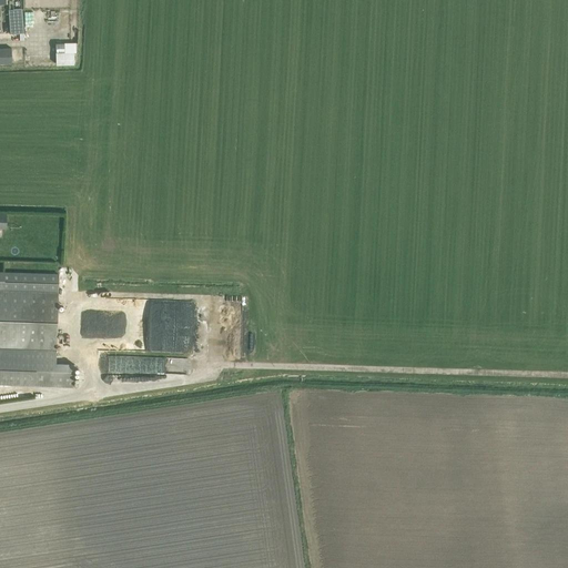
[(24,8),(10,8),(11,32),(26,32),(24,8)]
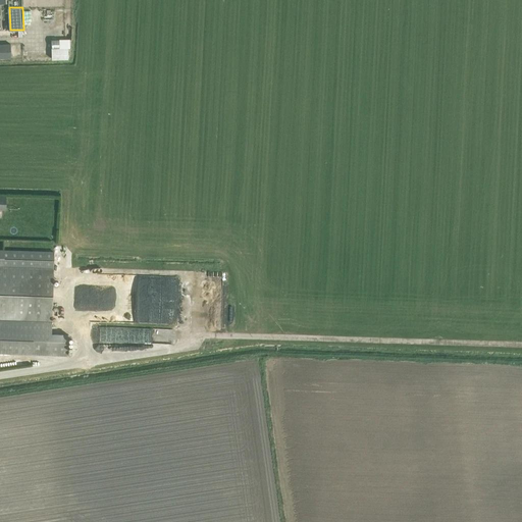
[(0,57),(10,57),(10,44),(0,44),(0,57)]
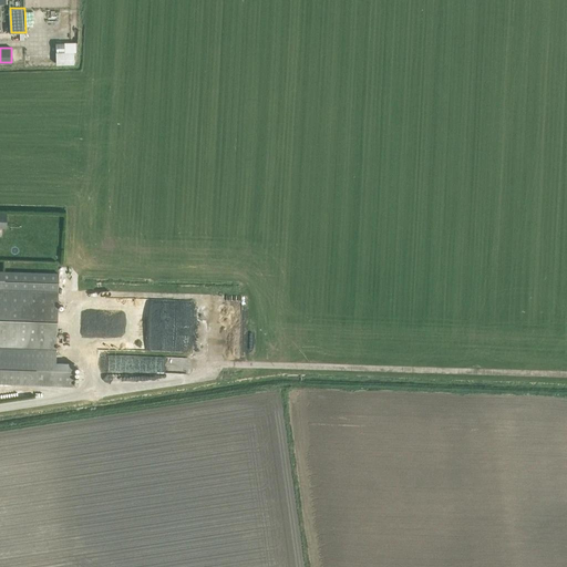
[(58,64),(76,63),(76,49),(58,50),(58,64)]
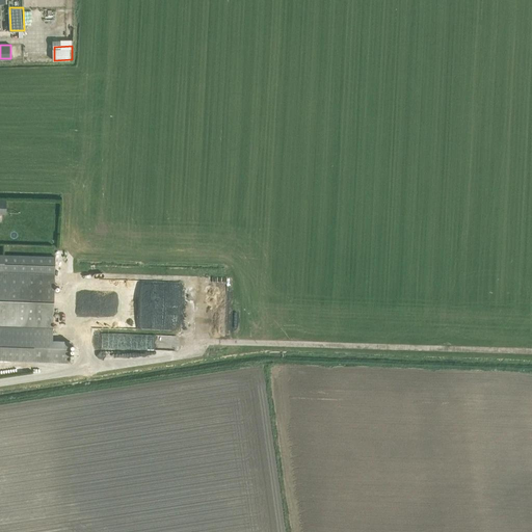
[(0,325),(53,327),(55,257),(0,255),(0,325)]
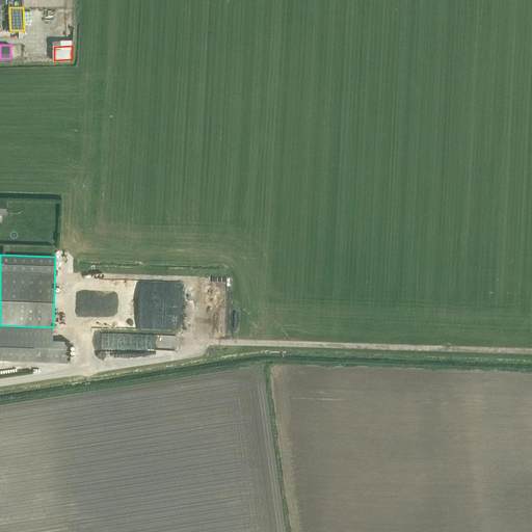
[(0,360),(69,363),(70,341),(52,341),(53,327),(0,325),(0,360)]
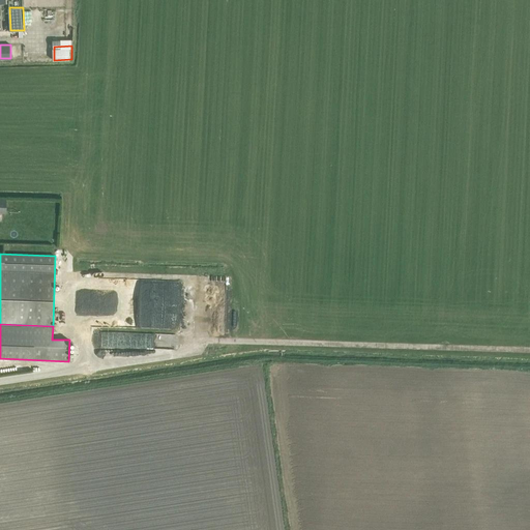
[(113,348),(160,348),(160,340),(175,340),(176,333),(99,332),(99,347),(107,347),(107,352),(113,352),(113,348)]
